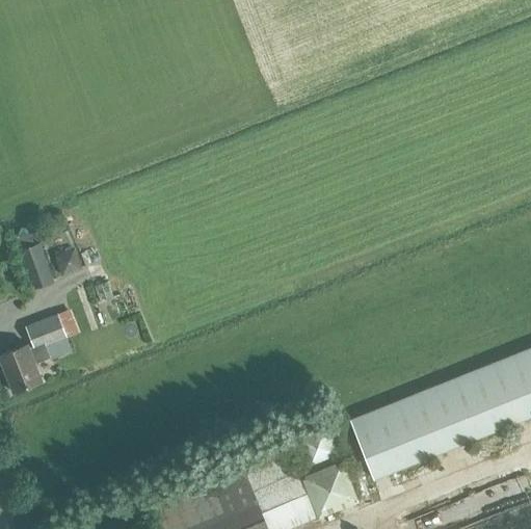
[(30,293),(52,285),(38,246),(17,254),(30,293)]
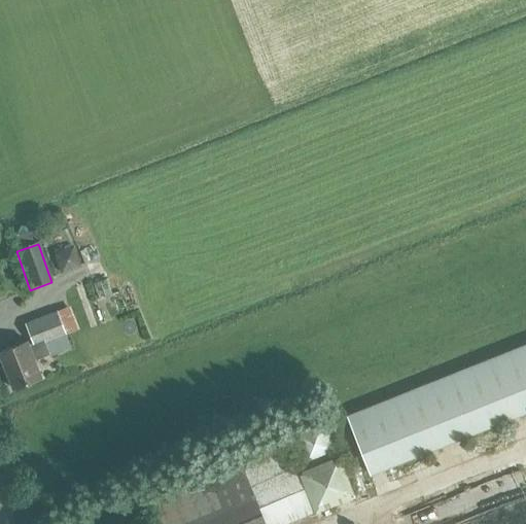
[(62,276),(80,270),(73,249),(54,256),(62,276)]
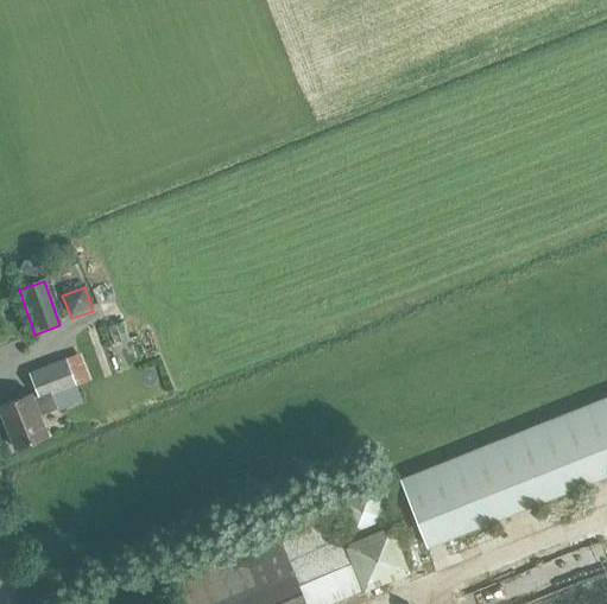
[(55,412),(50,399),(75,389),(64,362),(29,376),(37,399),(32,401),(31,395),(0,407),(0,419),(13,452),(48,439),(39,418),(55,412)]
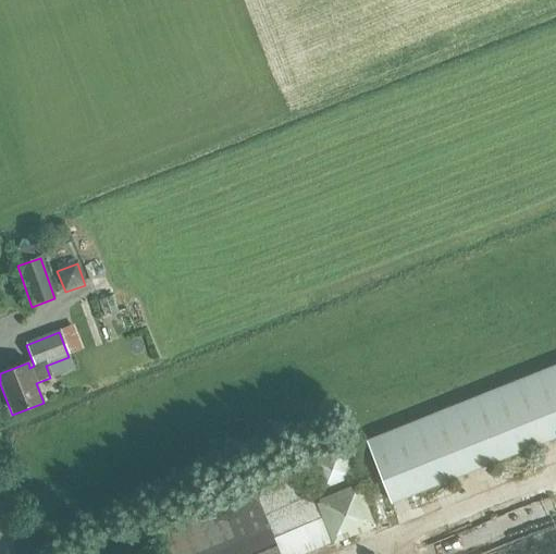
[(555,364),(365,441),(391,504),(555,436),(555,364)]
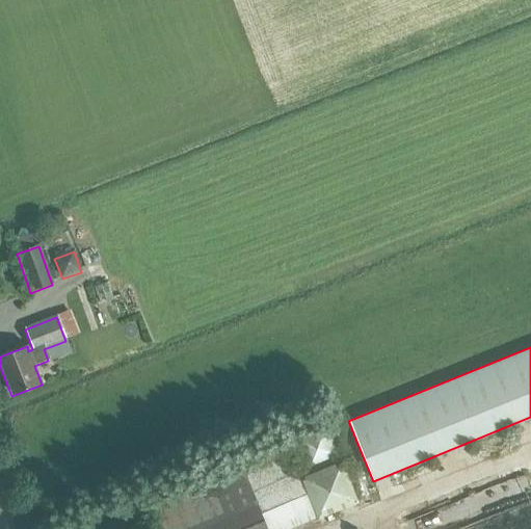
[(306,468),(338,454),(326,425),(293,439),(306,468)]
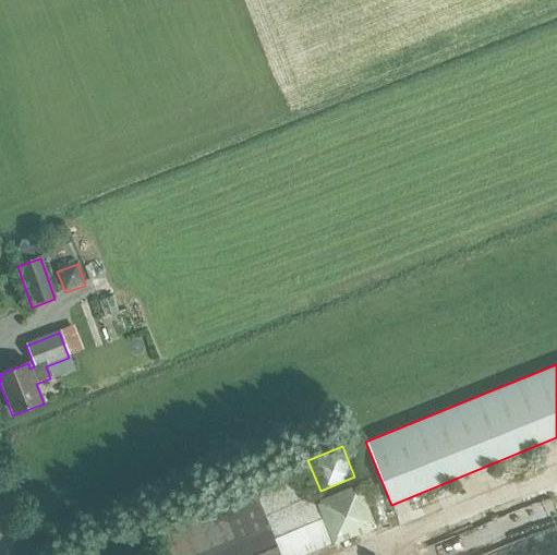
[(305,499),(294,477),(157,533),(166,554),(279,554),(275,542),(323,521),(334,545),(375,529),(356,485),(316,502),(313,496),(305,499)]
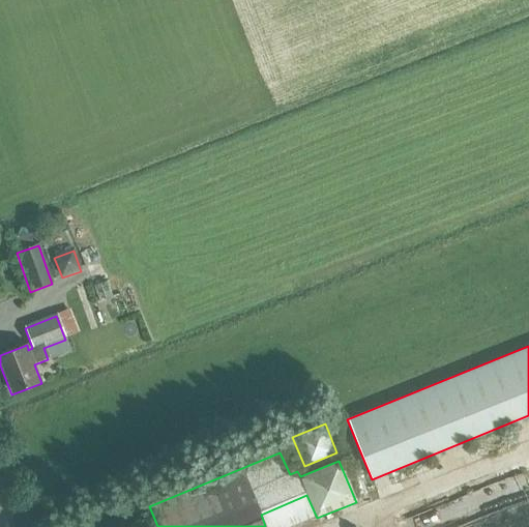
[(261,515),(265,526),(293,526),(317,518),(306,495),(261,515)]
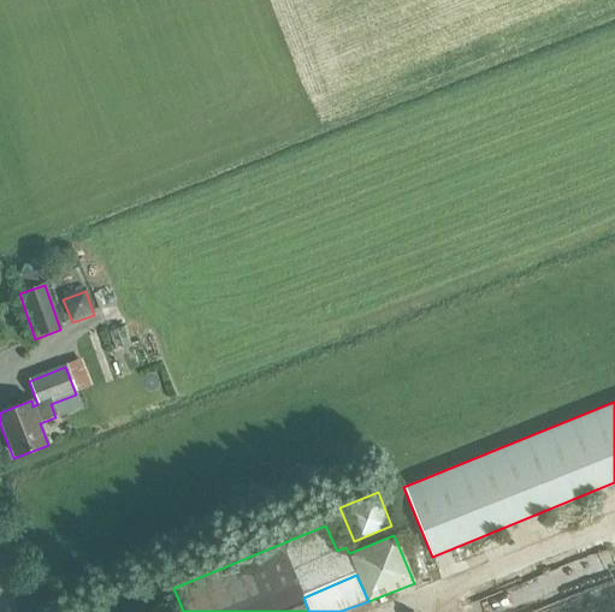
[(614,611),(614,582),(591,589),(597,611),(614,611)]
